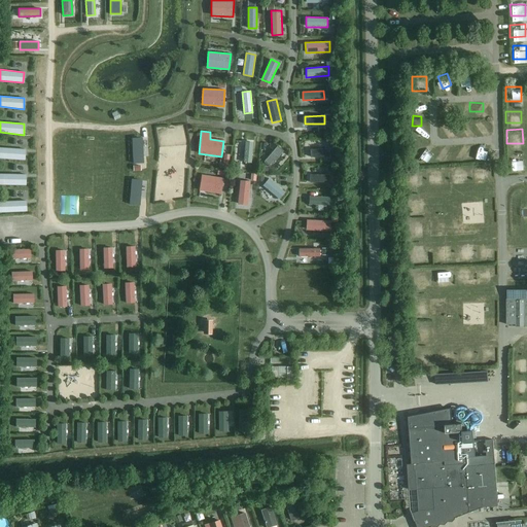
[(142,137),(132,138),(133,164),(143,163),(142,137)]
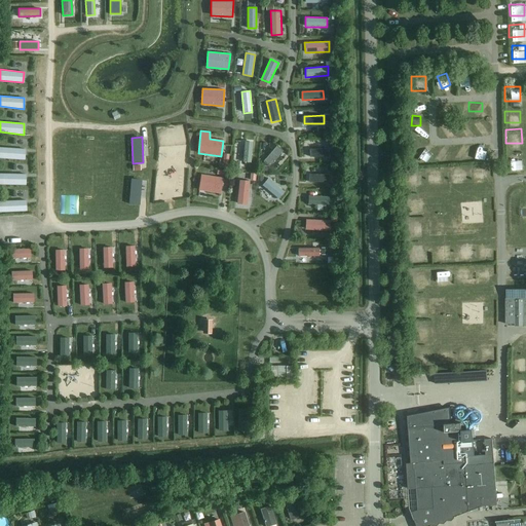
[(253,141),(245,141),(242,161),(251,162),(253,141)]
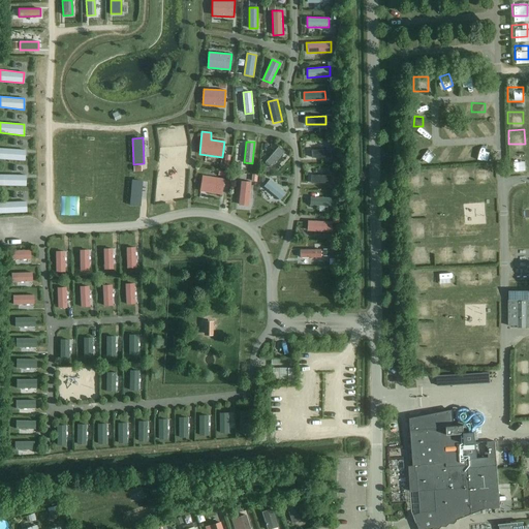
[(441,144),(436,154),(443,158),(448,148),(441,144)]
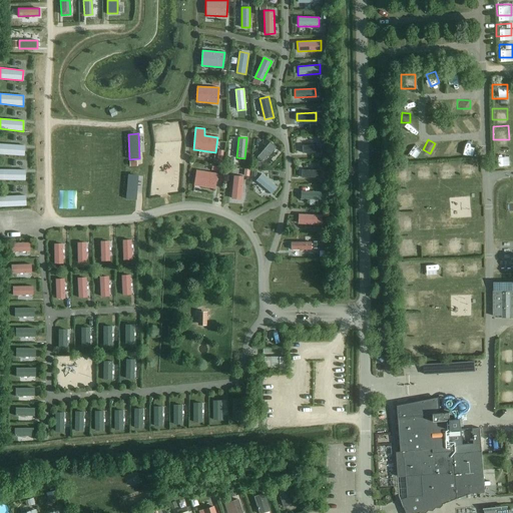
[(466,139),(460,147),(466,152),(473,144),(466,139)]
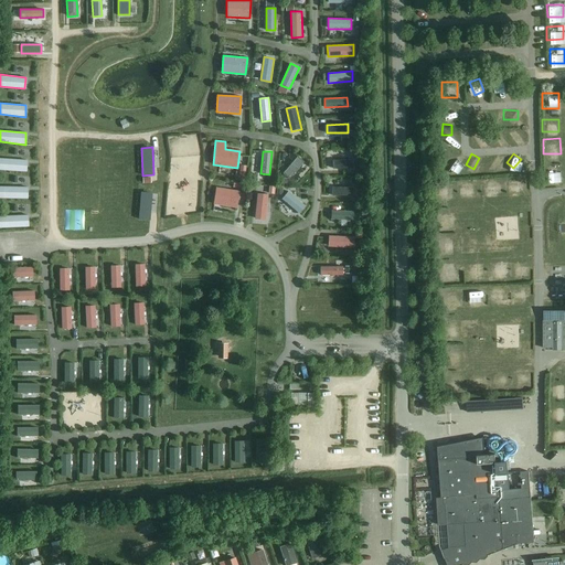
[(304,162),(297,157),(283,173),(290,179),(304,162)]
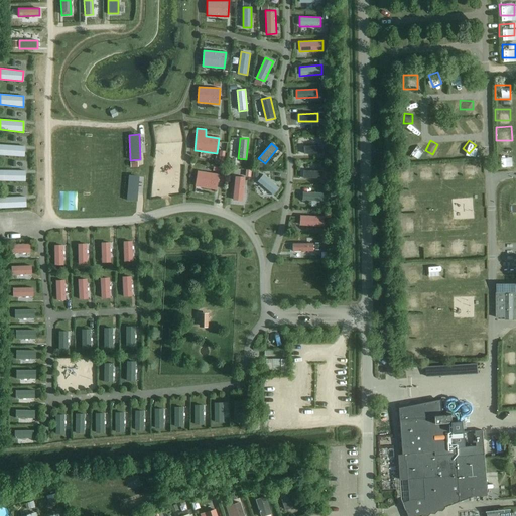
[(0,155),(24,157),(25,146),(0,144),(0,155)]
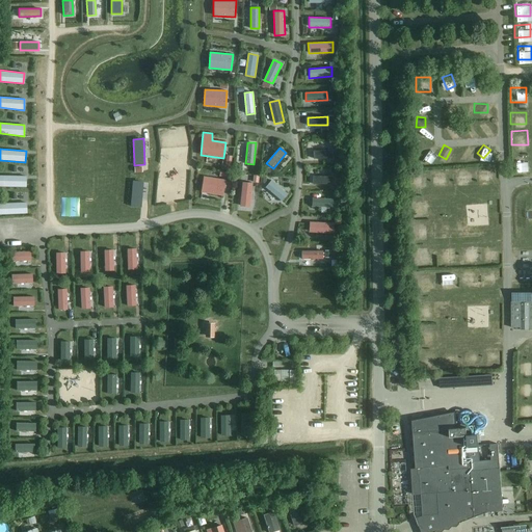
[(334,158),(333,150),(313,151),(313,158),(334,158)]
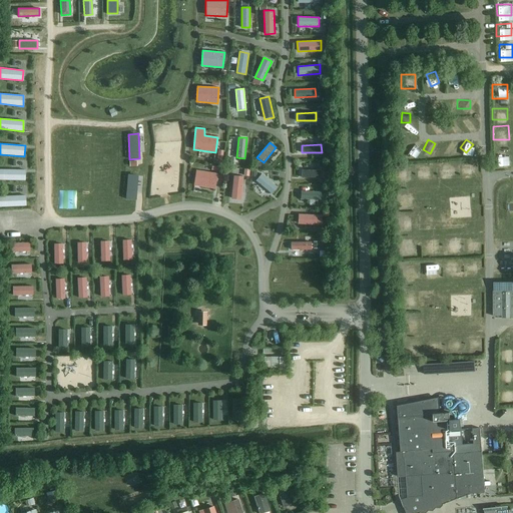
[(494,165),(505,163),(503,150),(492,152),(494,165)]
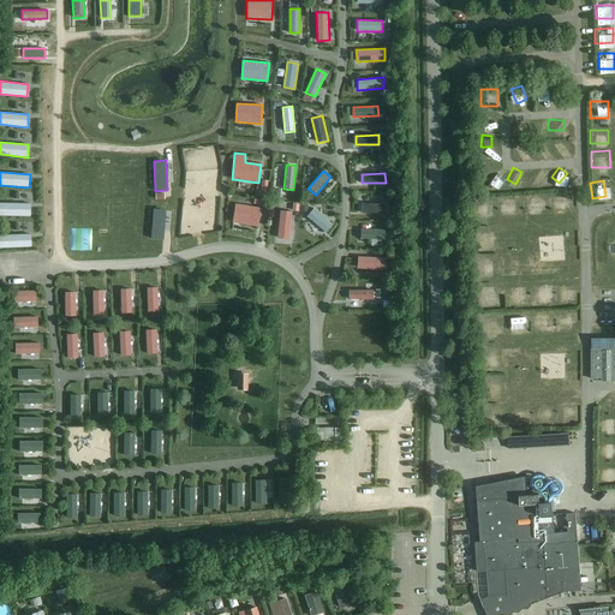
[(566,189),(554,190),(554,204),(566,204),(566,189)]
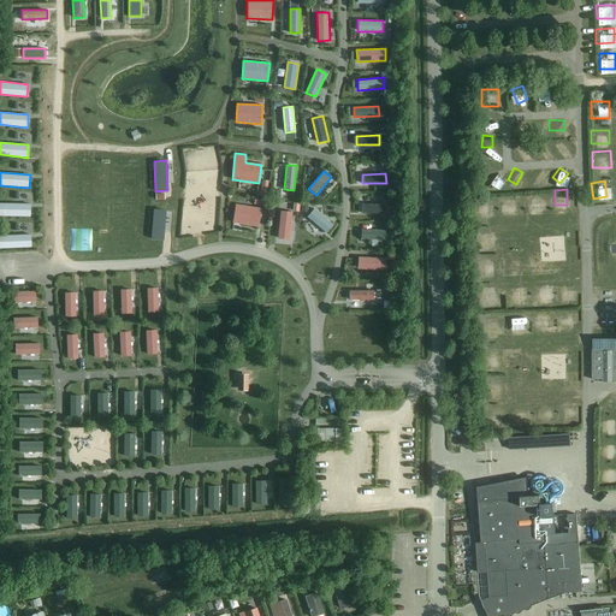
[(515,212),(514,190),(502,190),(503,212),(515,212)]
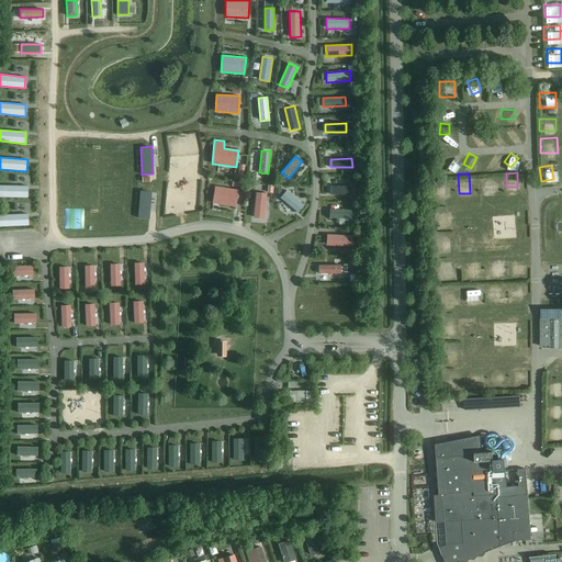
[(497,173),(482,173),(482,190),(497,190),(497,173)]
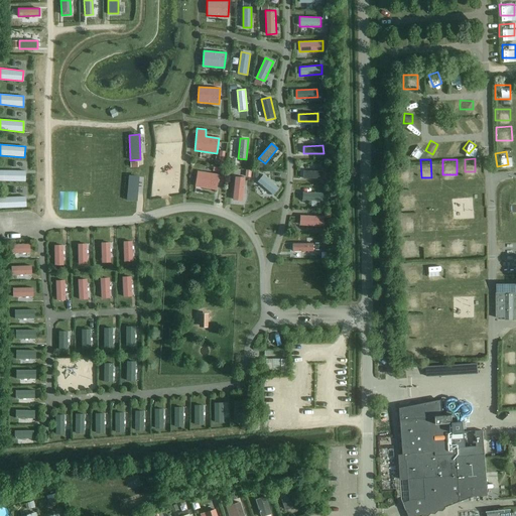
[(0,180),(25,181),(25,171),(0,170),(0,180)]
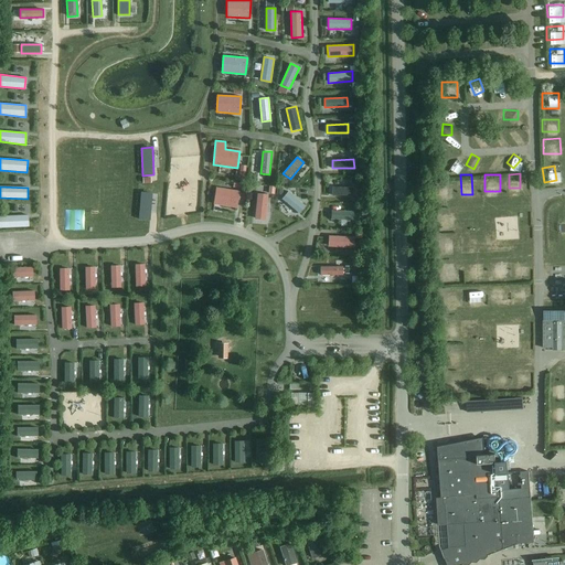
[(353,195),(353,188),(332,187),(332,195),(353,195)]
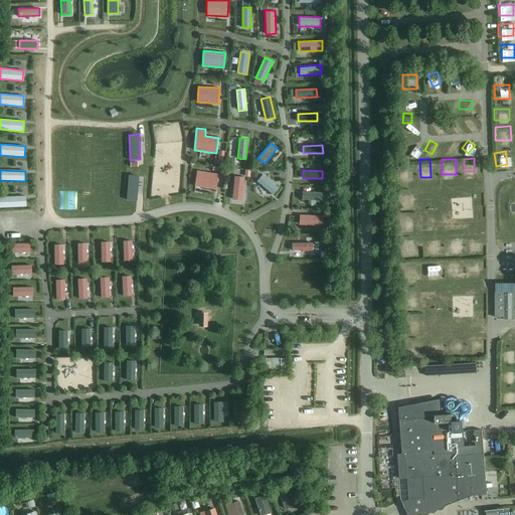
[(216,189),(218,174),(196,171),(194,186),(216,189)]
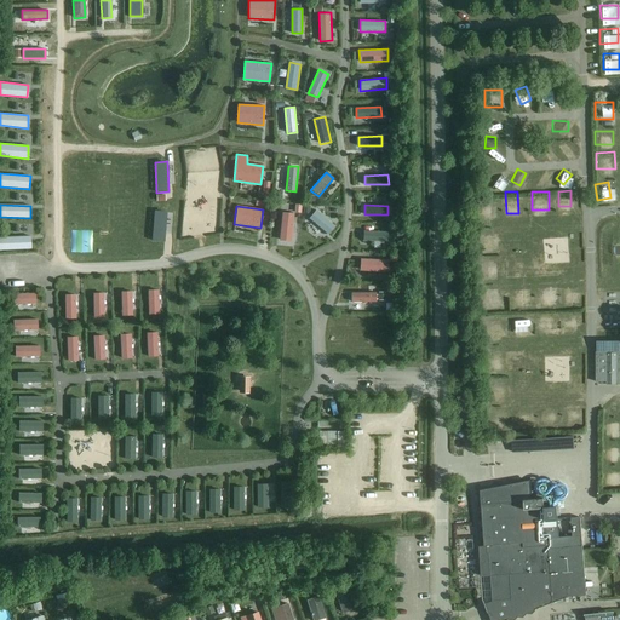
[(165,241),(166,211),(154,211),(153,240),(165,241)]
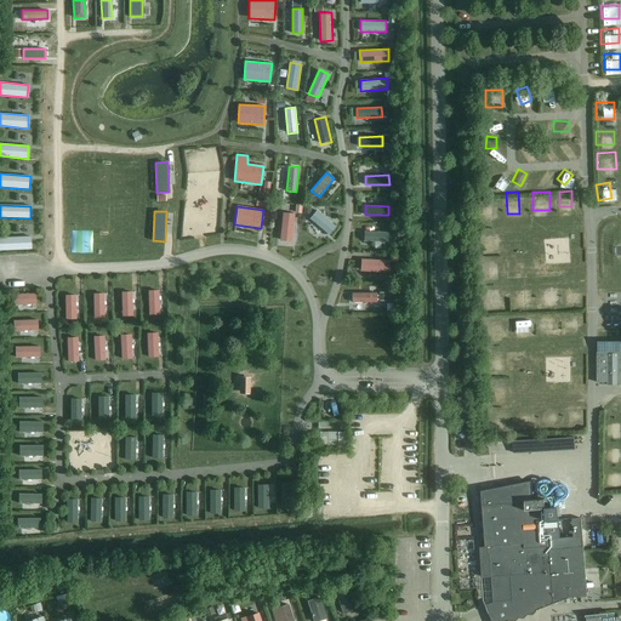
[(336,227),(317,211),(311,218),(330,235),(336,227)]
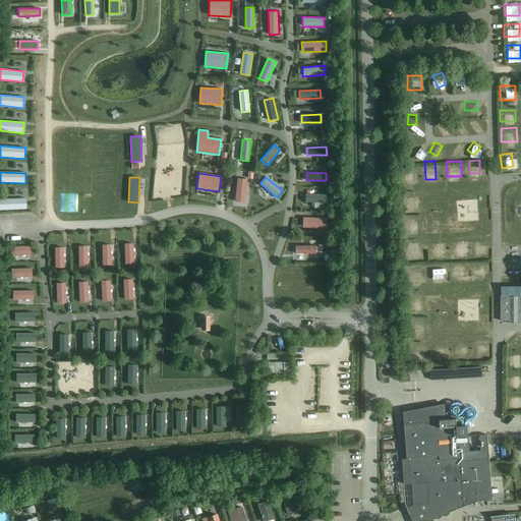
[(247,179),(237,178),(235,203),(244,204),(247,179)]
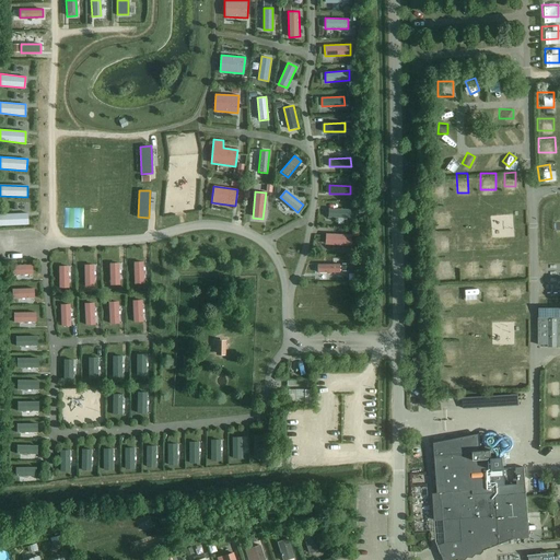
[(492,202),(480,203),(481,219),(493,219),(492,202)]
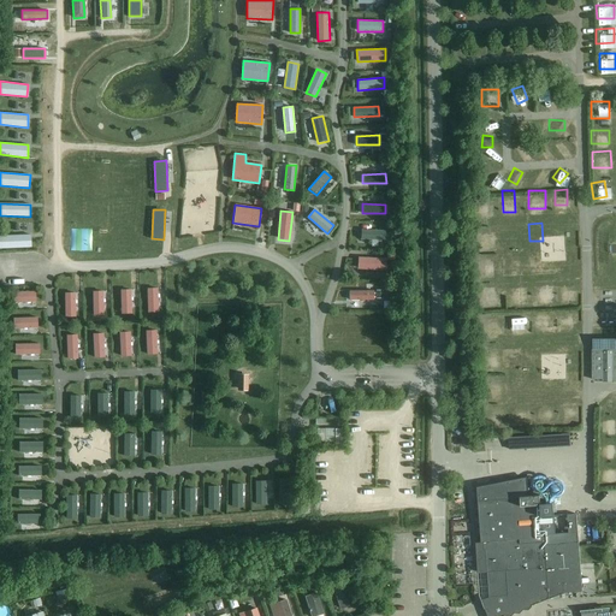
[(550,225),(550,238),(567,238),(567,225),(550,225)]
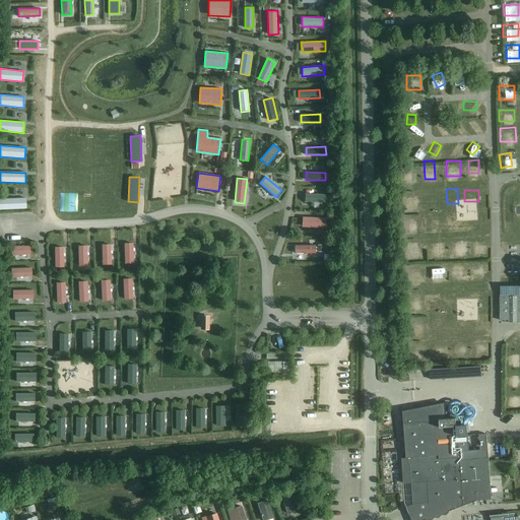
[(402,192),(402,206),(418,206),(418,194),(412,194),(412,192),(402,192)]
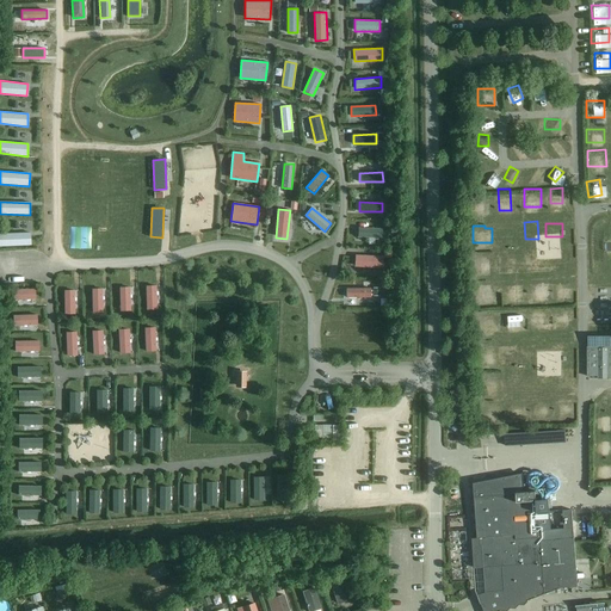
[(382,229),(358,228),(358,238),(382,239),(382,229)]
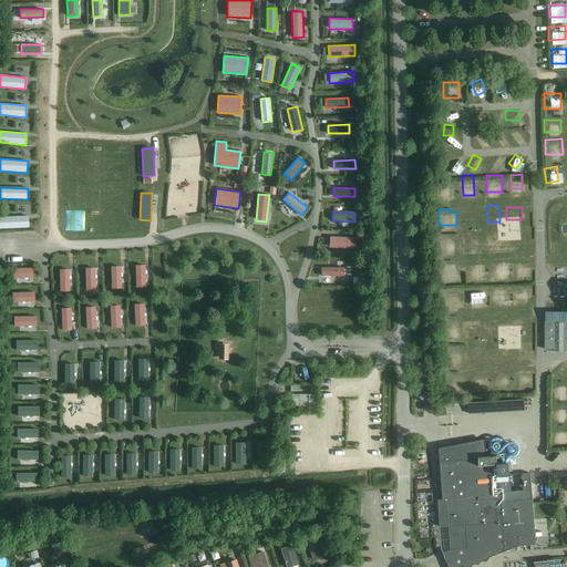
[(473,212),(459,212),(459,223),(474,223),(473,212)]
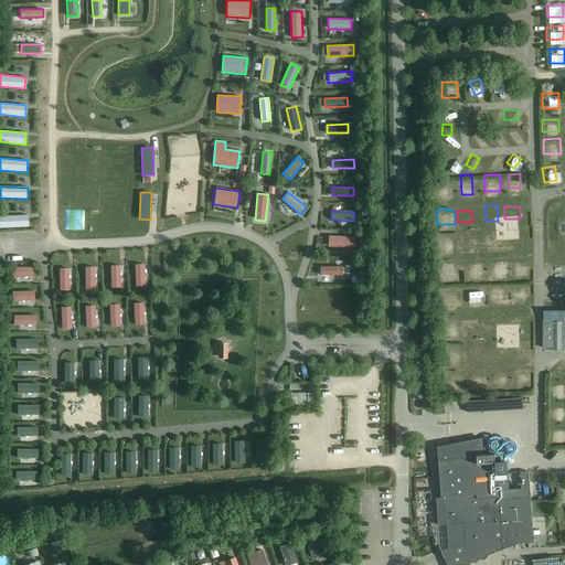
[(0,227),(29,226),(28,215),(0,216),(0,227)]
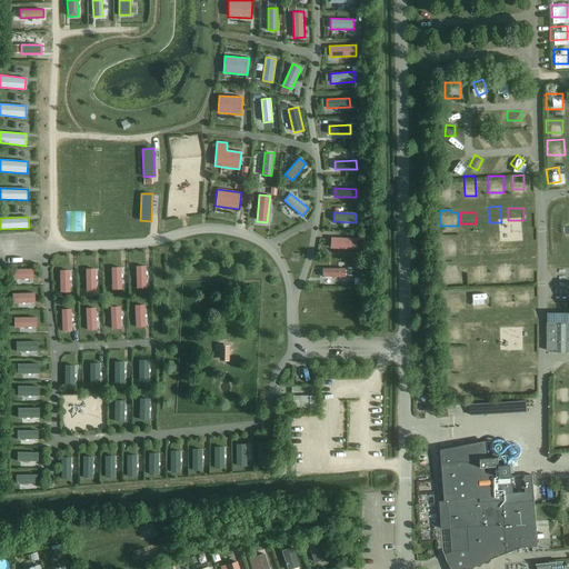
[(490,240),(502,241),(503,229),(490,228),(490,240)]
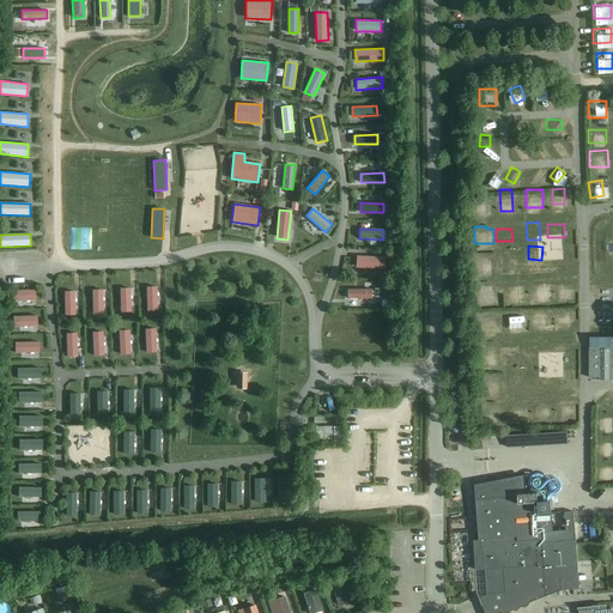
[(508,248),(509,260),(521,259),(520,247),(508,248)]
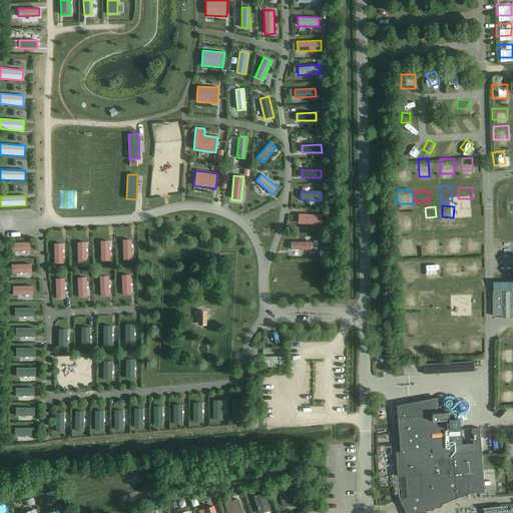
[(473,206),(464,206),(465,217),(474,217),(473,206)]
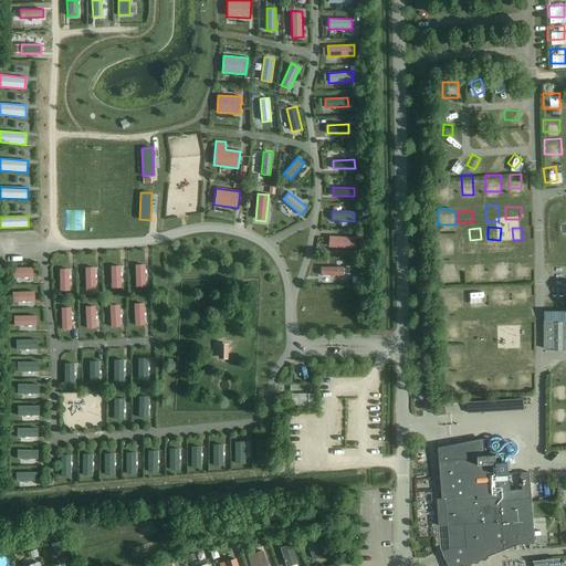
[(441,251),(456,250),(453,230),(440,232),(441,251)]
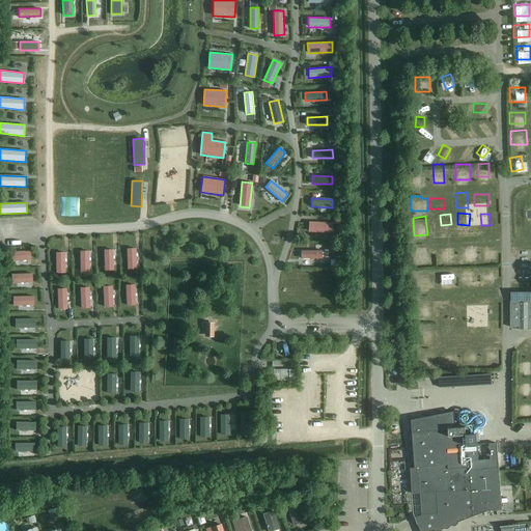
[(333,233),(333,223),(308,222),(308,231),(333,233)]
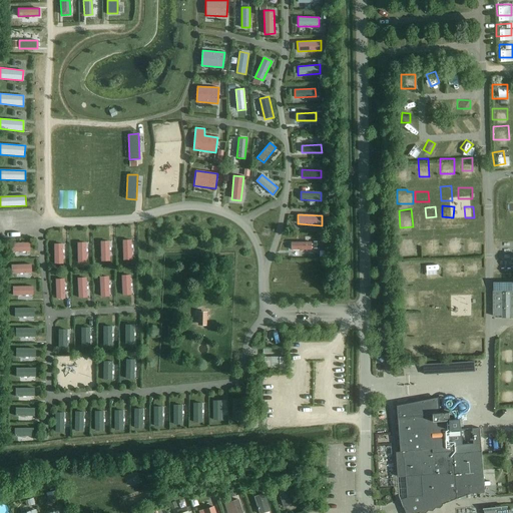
[(446,234),(446,250),(459,250),(459,234),(446,234)]
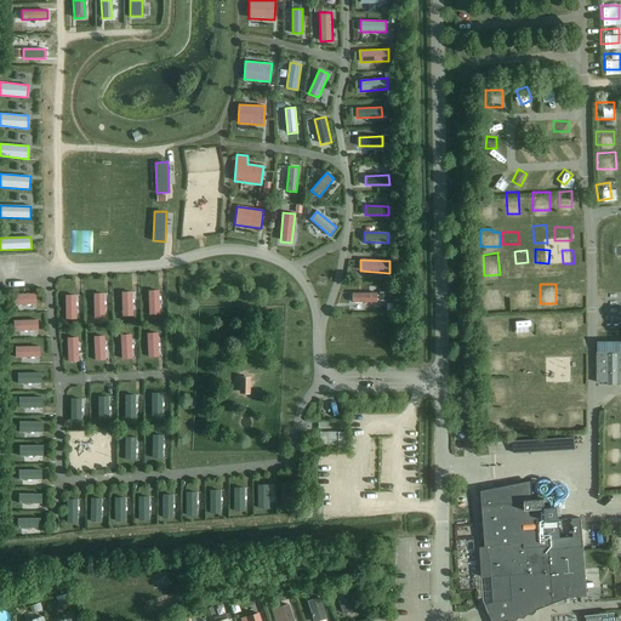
[(483,286),(484,306),(500,306),(499,285),(483,286)]
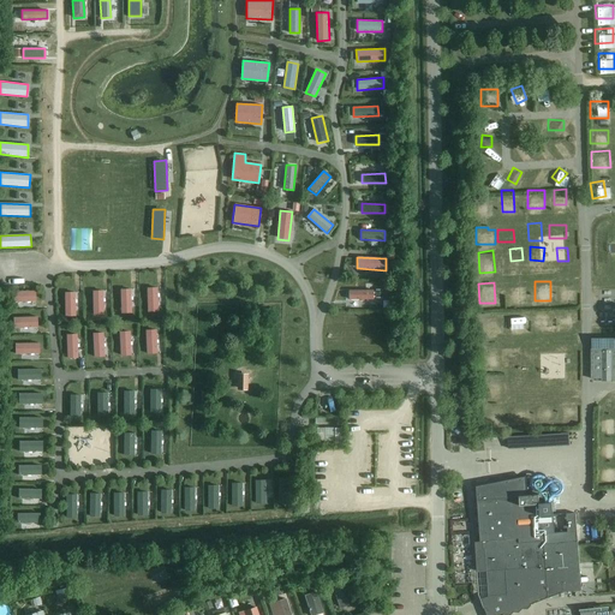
[(519,284),(509,284),(509,300),(520,300),(519,284)]
